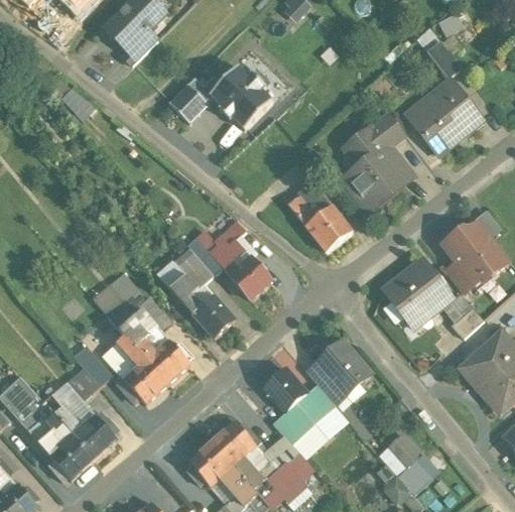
[(66,0),(79,13),(92,0),(66,0)]
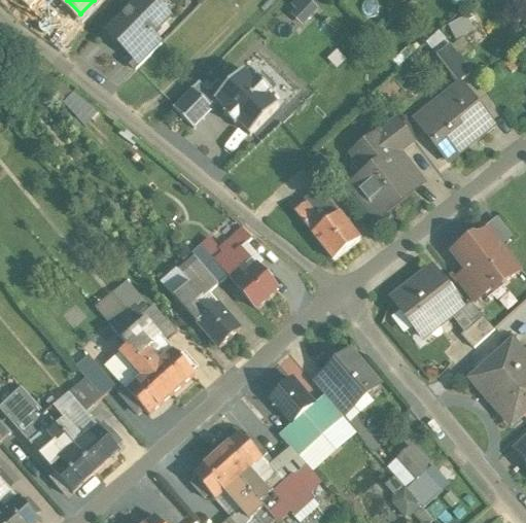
[(133,5),(131,7),(128,7),(128,10),(107,31),(119,42),(120,42),(123,40),(132,49),(133,50),(151,32),(168,14),(152,0),(138,0),(136,2),(133,2),(133,5)]
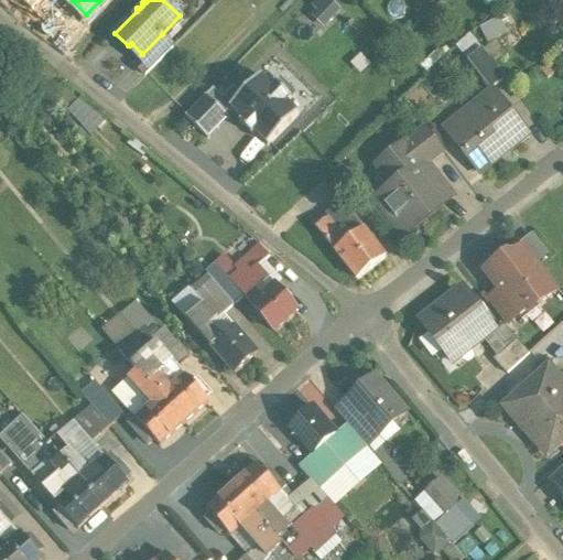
[(311,8),(323,20),(337,4),(333,0),(312,0),(311,1),(313,4),(311,8)]
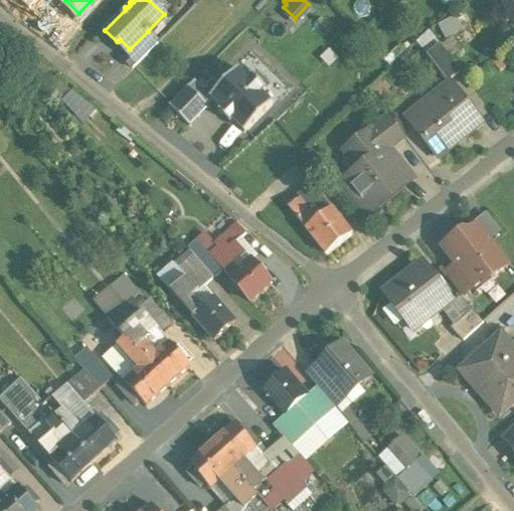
[(148,31),(130,49),(129,48),(121,55),(131,65),(157,39),(148,31)]
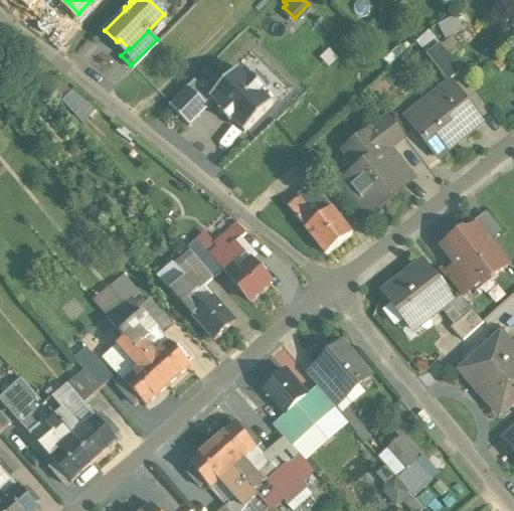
[(461,67),(439,40),(426,50),(448,77),(461,67)]
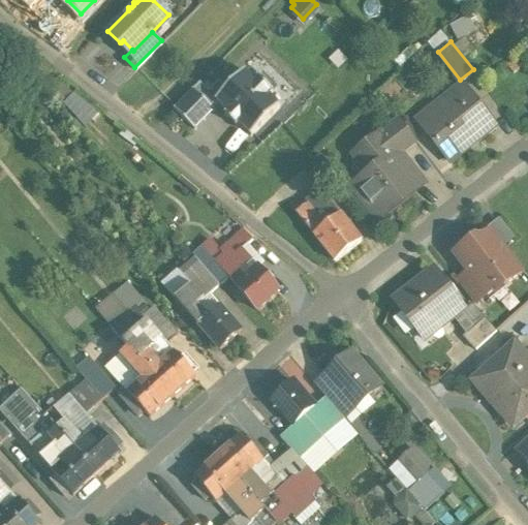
[(521,50),(506,62),(513,70),(527,57),(521,50)]
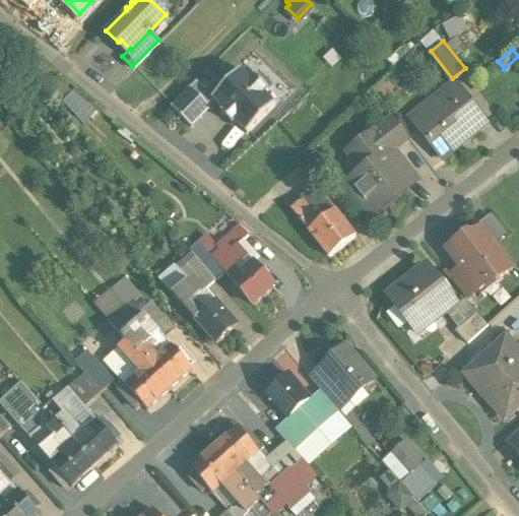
[(246,129),(272,102),(256,86),(260,83),(248,71),(245,75),(239,69),(221,87),(212,97),(218,103),(216,106),(226,115),(229,113),(246,129)]
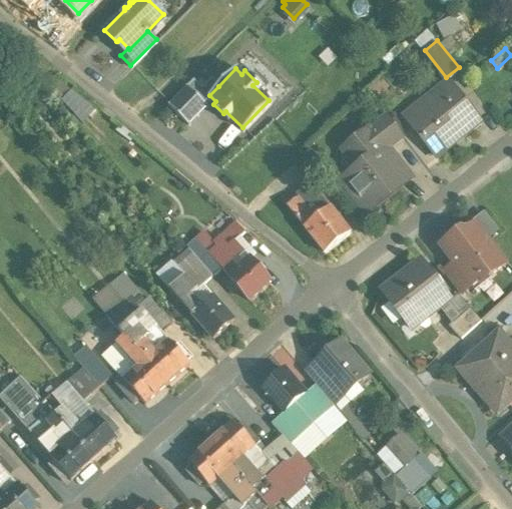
[(209,95),(218,86),(209,77),(202,84),(194,76),(168,104),(188,123),(206,104),(204,101),(209,95)]
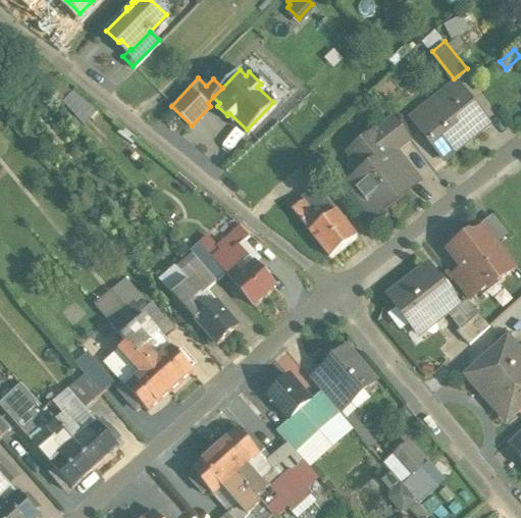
[(487,120),(458,83),(434,101),(439,107),(418,123),(444,155),(487,120)]
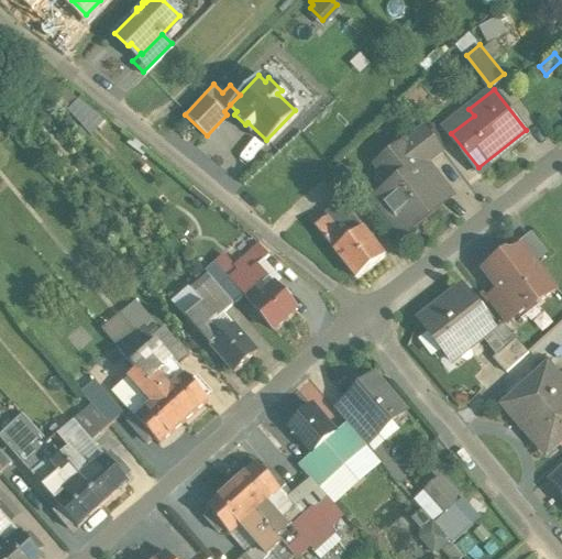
[(91,128),(102,114),(77,95),(66,108),(91,128)]
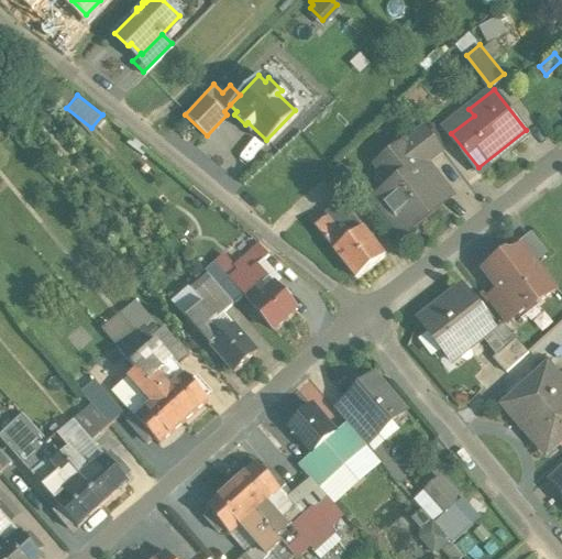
[(426,123),(406,138),(423,161),(426,159),(443,145),(426,123)]
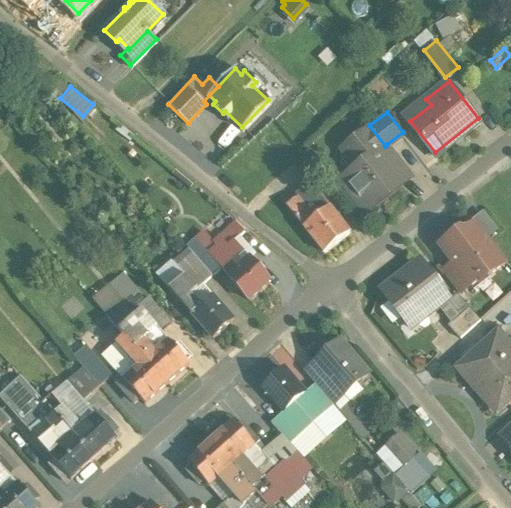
[(385,146),(369,125),(343,145),(359,166),(342,178),(364,208),(409,173),(387,144),(385,146)]
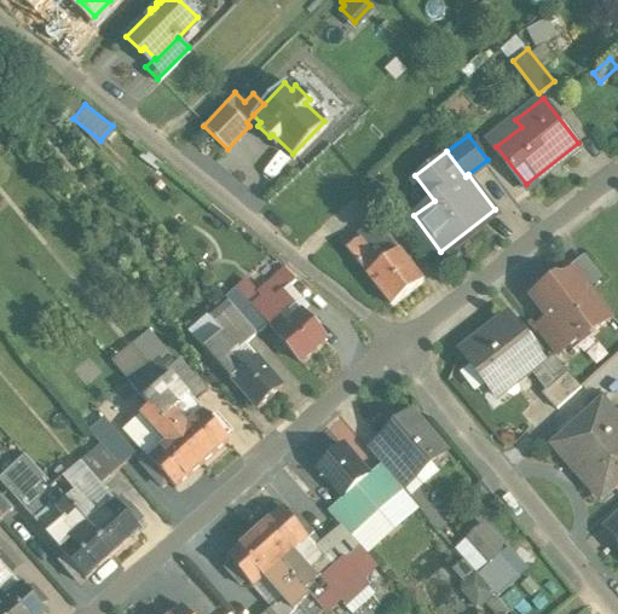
[(375,218),(358,231),(362,235),(382,260),(399,247),(375,218)]
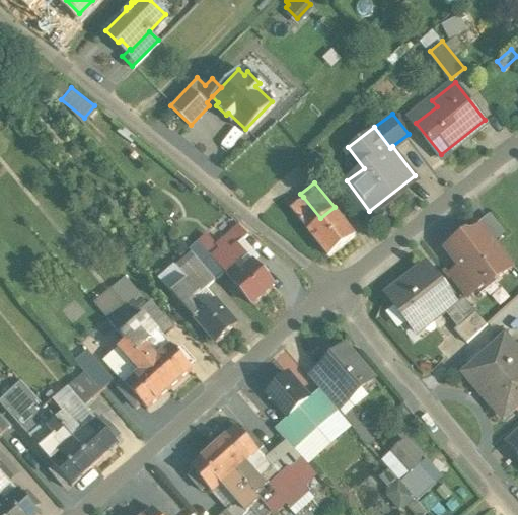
[(303,197),(289,208),(307,229),(320,218),(303,197)]
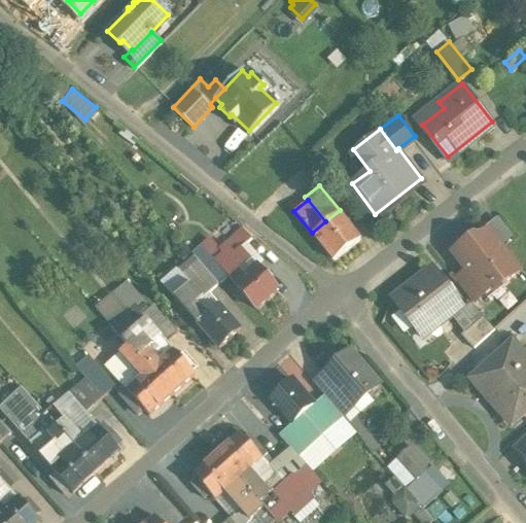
[(360,236),(340,210),(325,221),(312,233),(334,257),(360,236)]
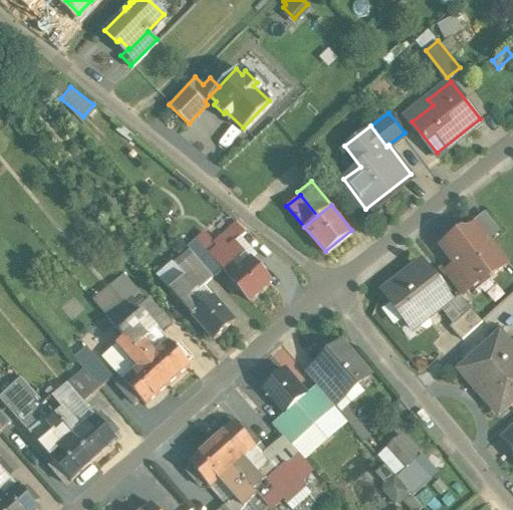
[(236,219),(222,233),(231,242),(236,238),(246,229),(236,219)]
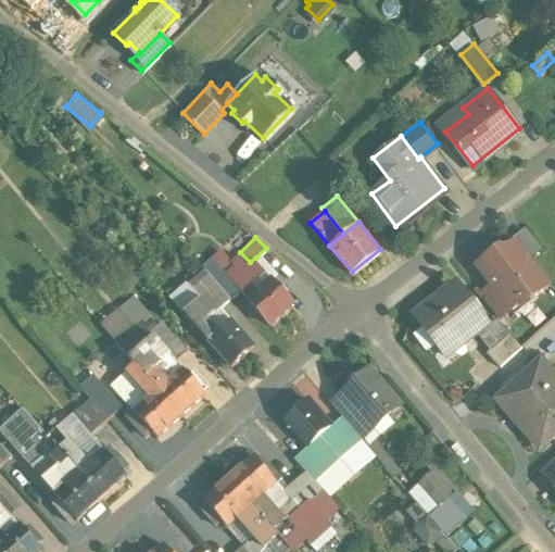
[(546,283),(513,239),(499,250),(493,249),(475,263),(491,283),(509,305),(525,293),(528,297),(546,283)]
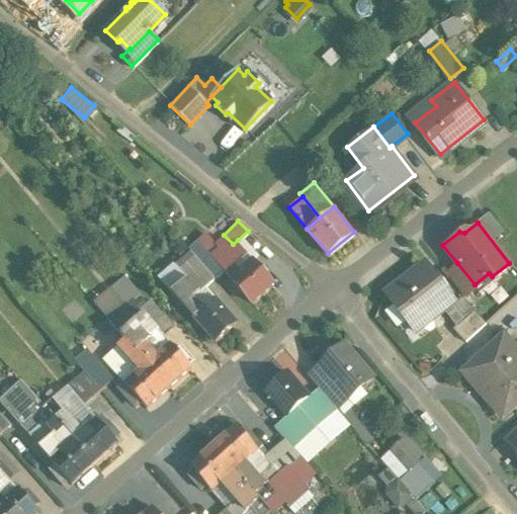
[(207,231),(199,239),(212,255),(217,251),(213,248),(219,243),(239,265),(251,255),(238,240),(233,244),(224,235),(217,240),(207,231)]
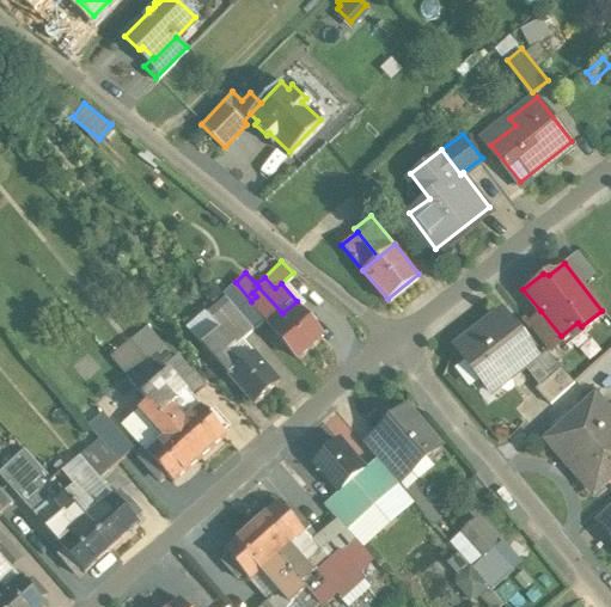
[(258,287),(252,293),(256,296),(251,301),(272,323),(282,313),(258,287)]
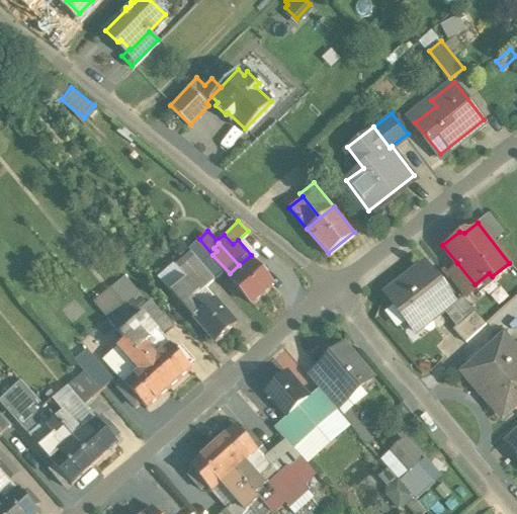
[(189,250),(176,261),(188,274),(189,273),(202,287),(206,283),(213,278),(189,250)]
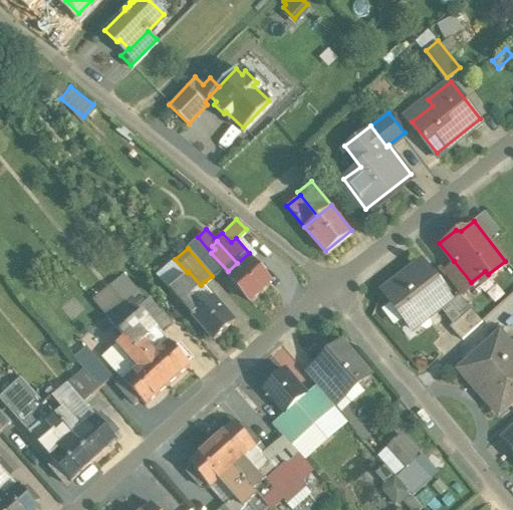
[(237,263),(228,271),(249,295),(271,277),(249,253),(237,263)]
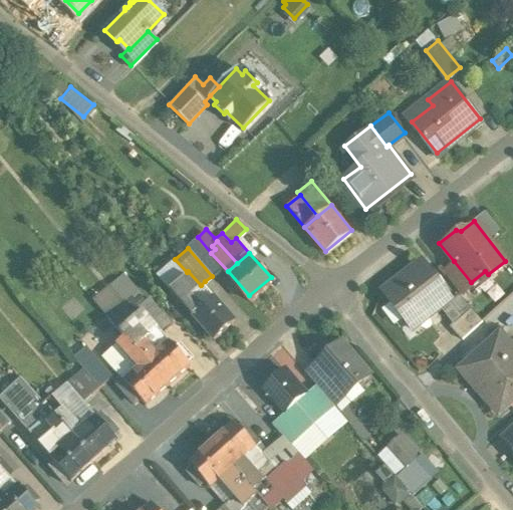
[(450,295),(420,257),(380,287),(412,326),(414,325),(410,320),(429,306),(432,310),(441,304),(451,296),(450,295)]
